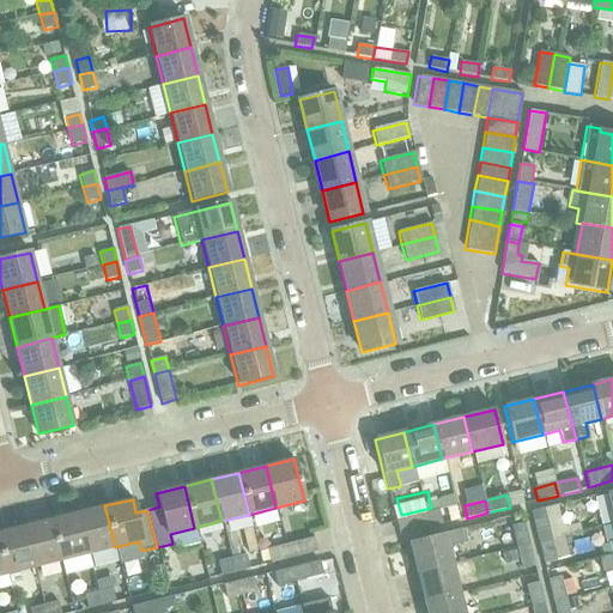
[(104,505),(78,513),(87,554),(115,547),(104,505)]
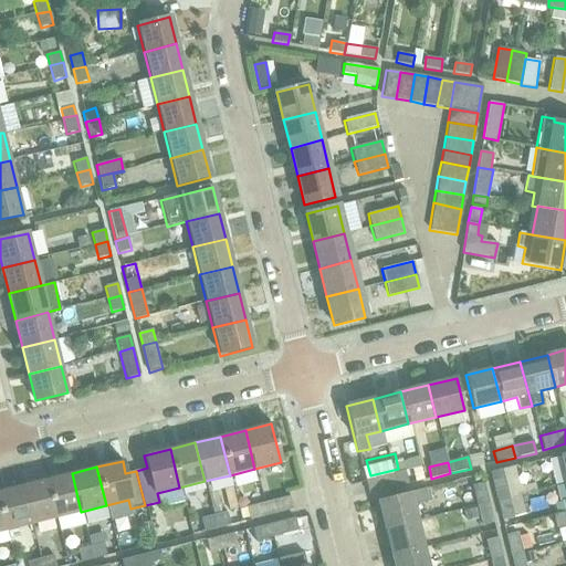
[(405,470),(391,474),(395,488),(408,484),(405,470)]
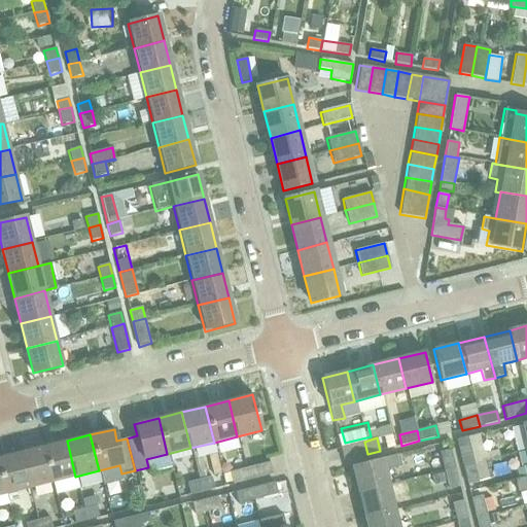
[(456,441),(463,465),(473,463),(467,437),(456,441)]
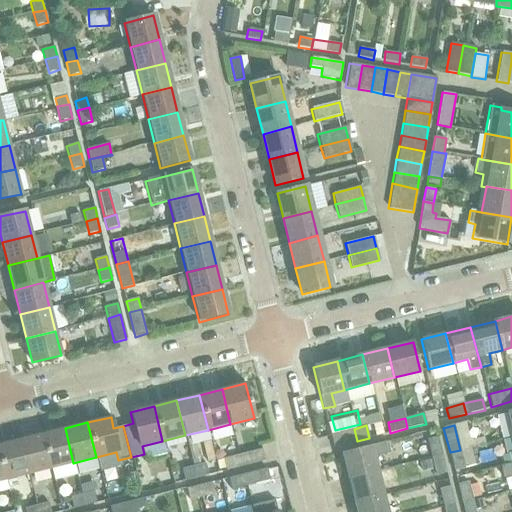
[(65,428),(42,434),(50,469),(73,463),(65,428)]
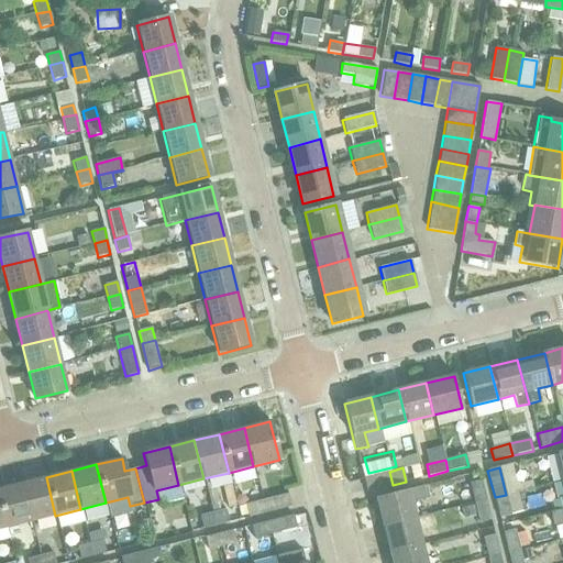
[(393,485),(389,472),(363,478),(366,492),(393,485)]
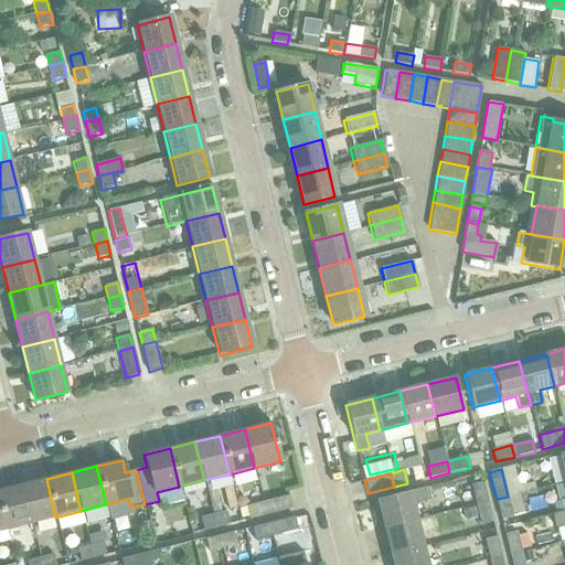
[(46,479),(21,484),(31,523),(55,518),(46,479)]
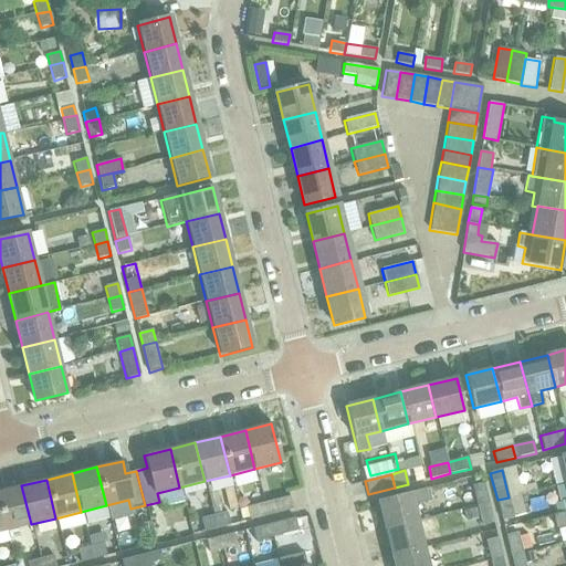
[(472,485),(477,505),(489,502),(484,483),(472,485)]
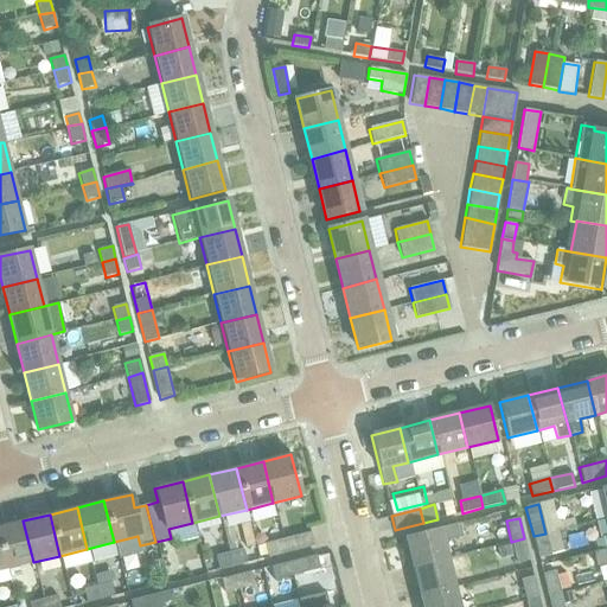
[(23,521),(0,525),(0,544),(6,569),(33,562),(23,521)]
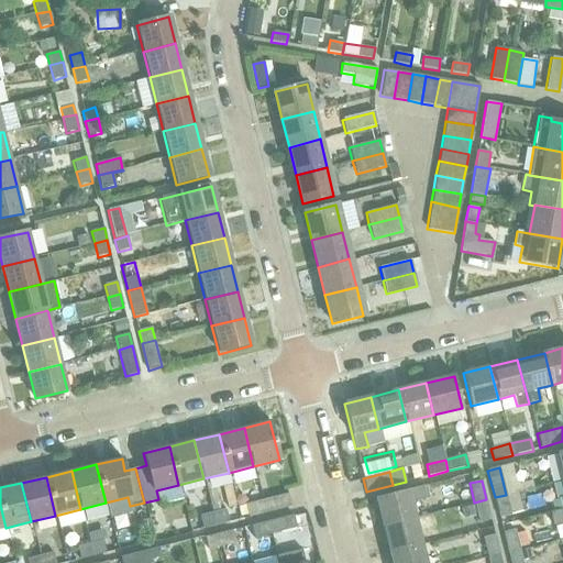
[(375,498),(383,526),(415,518),(411,503),(429,498),(426,486),(408,490),(375,498)]
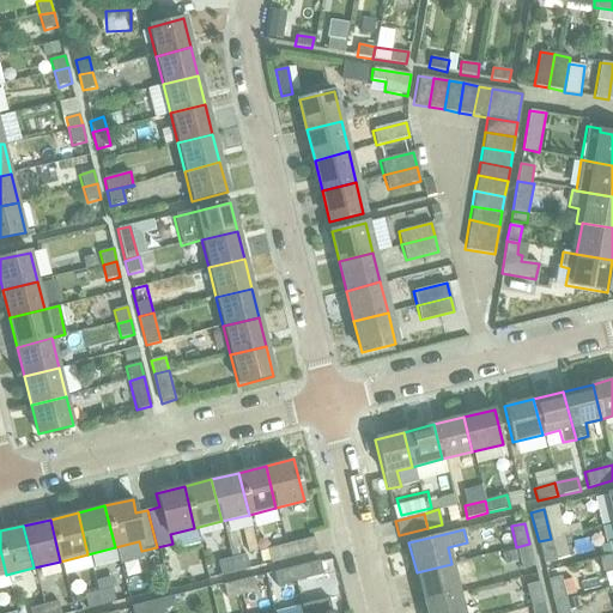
[(313,538),(281,546),(284,560),(316,552),(313,538)]
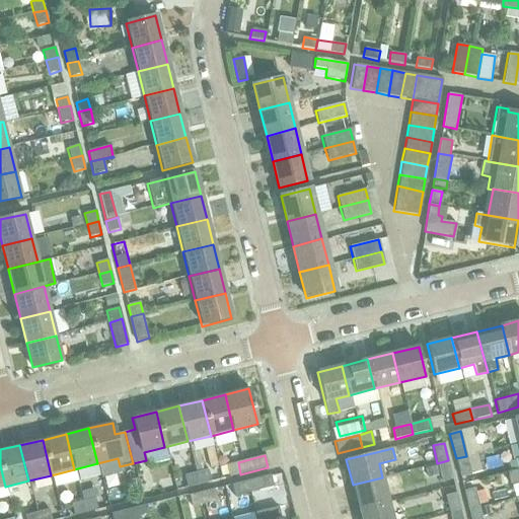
[(466,456),(456,458),(460,477),(471,475),(466,456)]
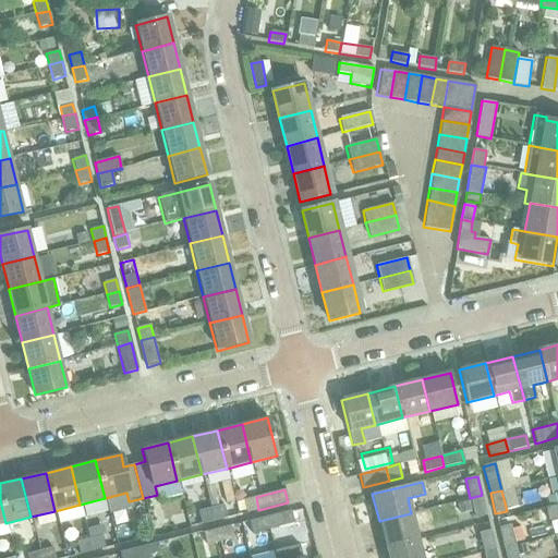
[(482,495),(470,498),(475,518),(487,514),(482,495)]
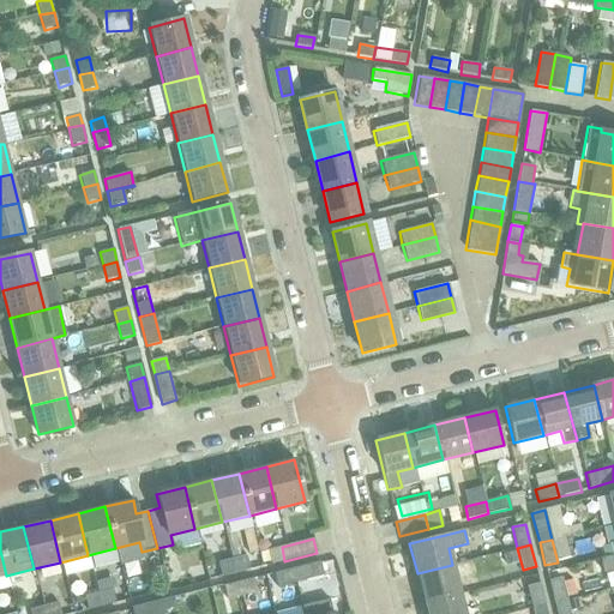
[(284,561),(282,547),(268,551),(271,565),(284,561)]
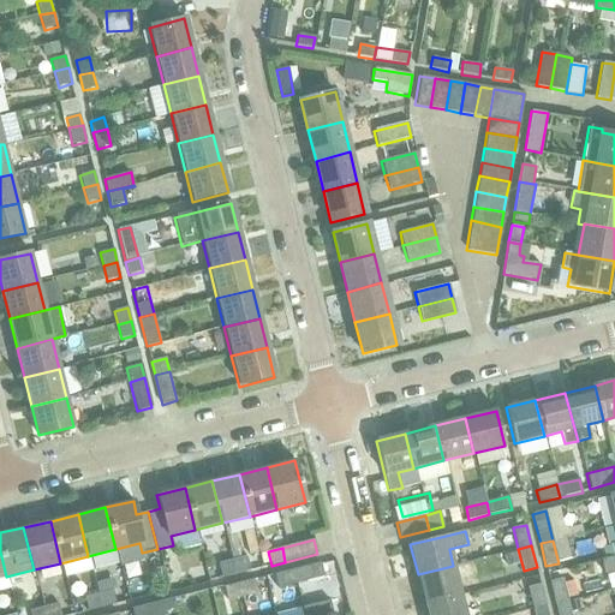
[(614,569),(614,555),(601,560),(604,573),(614,569)]
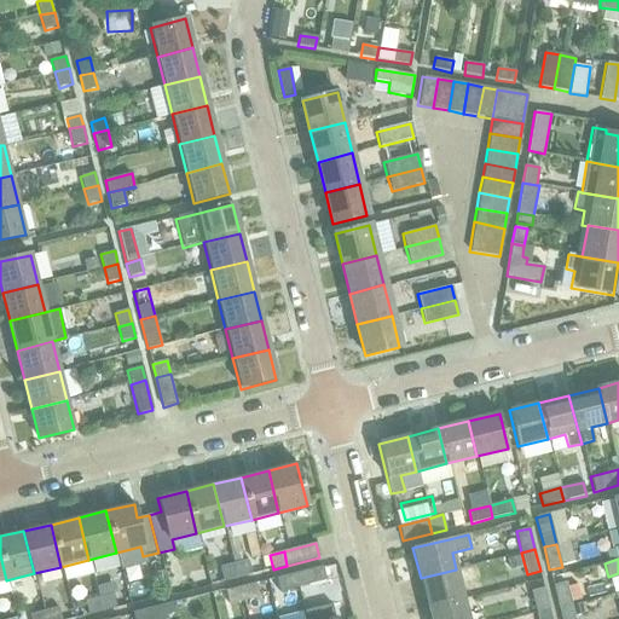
[(248,561),(233,565),(237,579),(252,576),(248,561)]
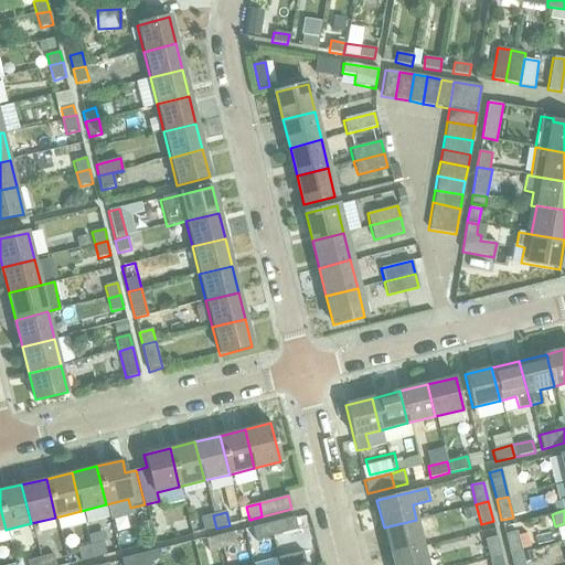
[(216,529),(213,515),(201,518),(204,531),(216,529)]
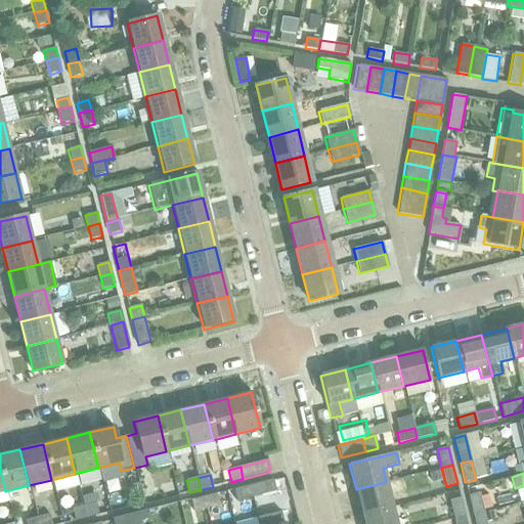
[(272,480),(245,487),(248,498),(275,492),(272,480)]
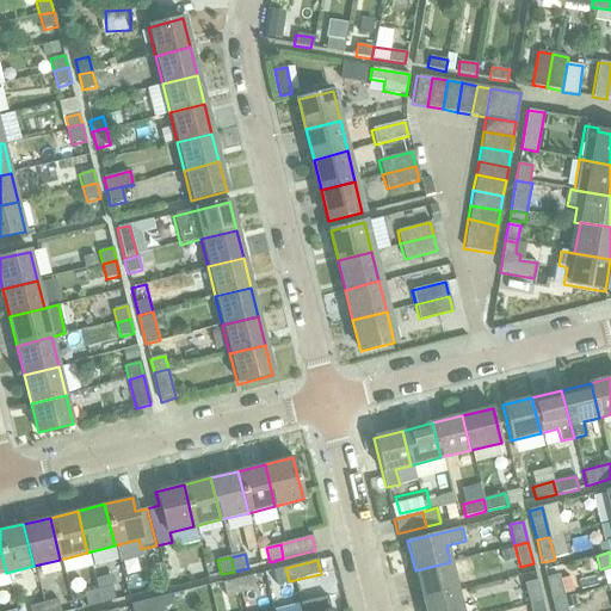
[(415,571),(423,600),(457,592),(450,562),(415,571)]
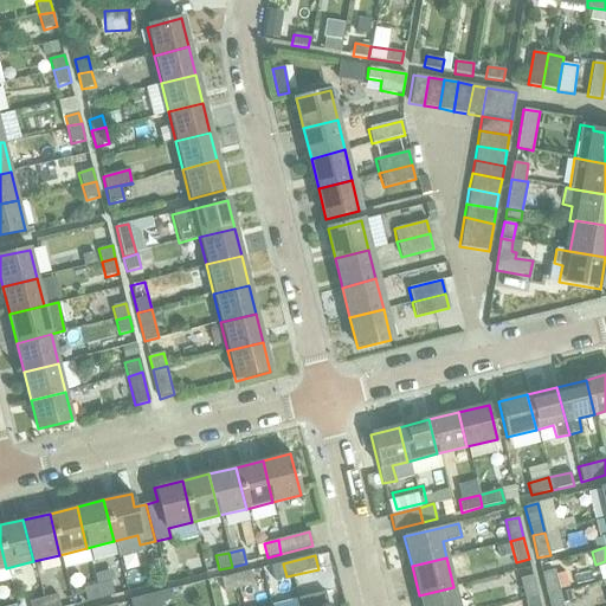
[(287,577),(283,563),(270,566),(274,580),(287,577)]
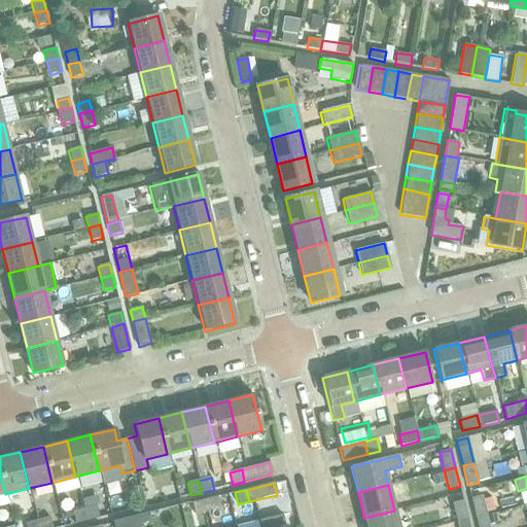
[(470,499),(476,517),(486,514),(482,496),(470,499)]
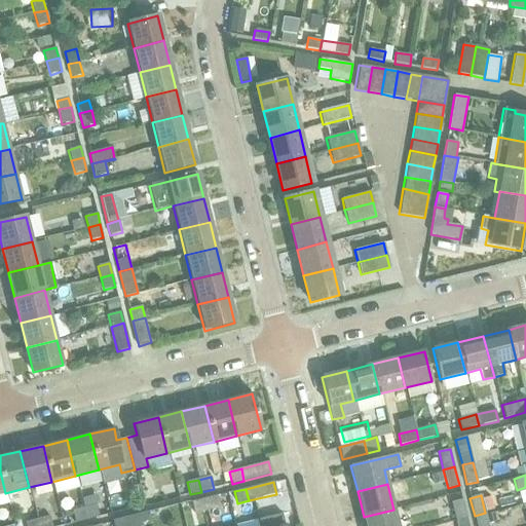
[(216,496),(203,499),(207,512),(219,509),(216,496)]
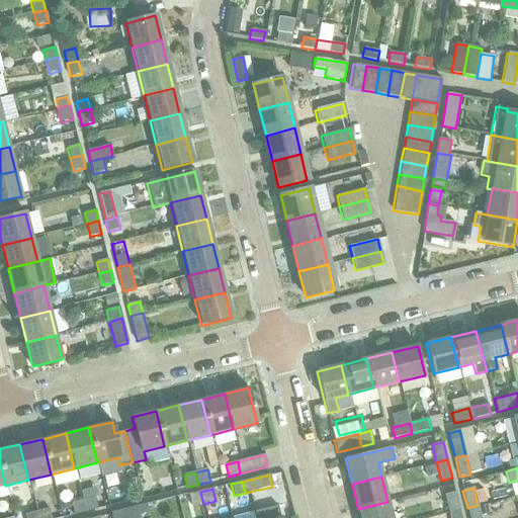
[(203,504),(200,492),(189,494),(192,506),(203,504)]
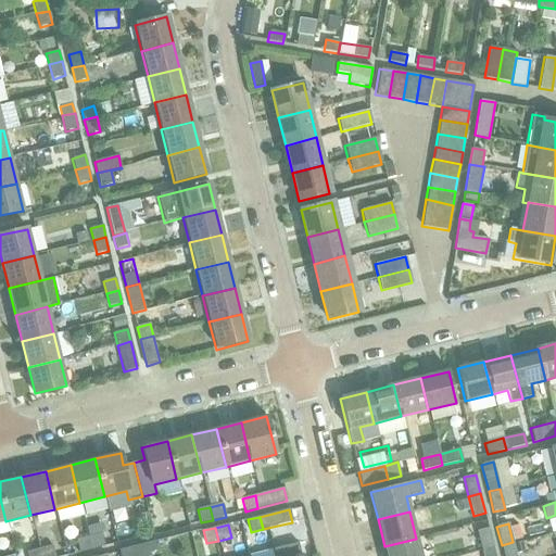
[(477,531),(482,550),(493,547),(489,529),(477,531)]
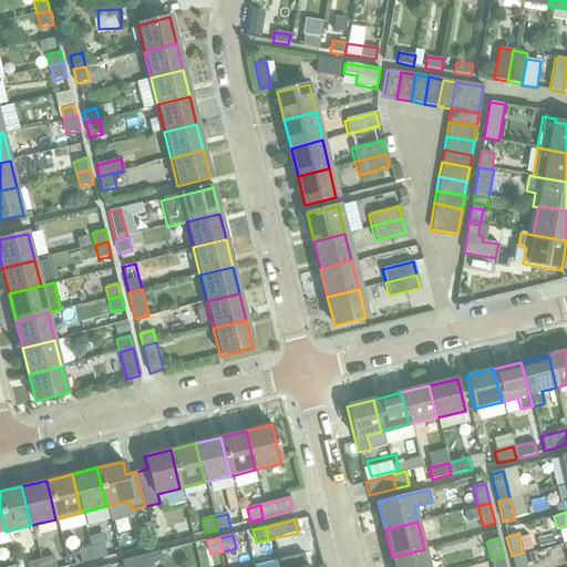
[(103,544),(90,547),(93,562),(106,558),(103,544)]
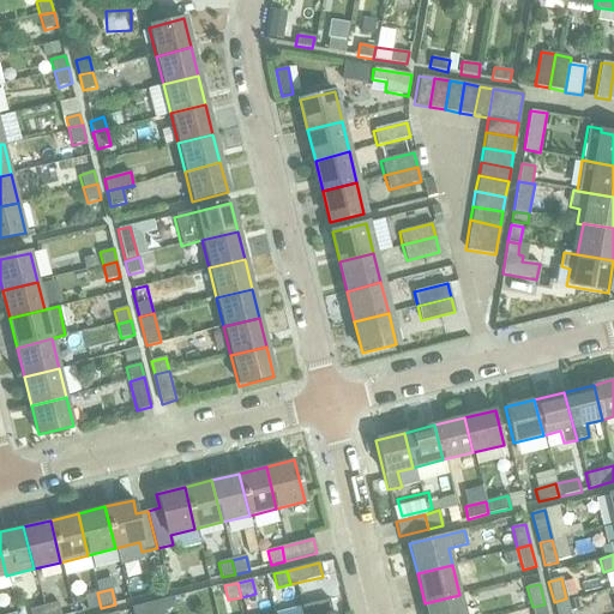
[(101,608),(97,593),(84,596),(88,612),(101,608)]
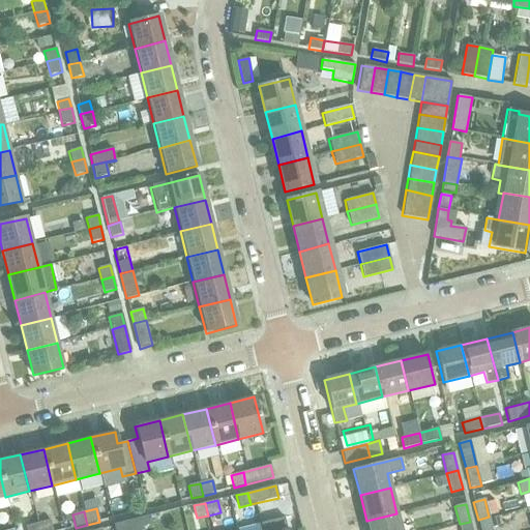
[(151,529),(148,512),(118,520),(120,529),(151,529)]
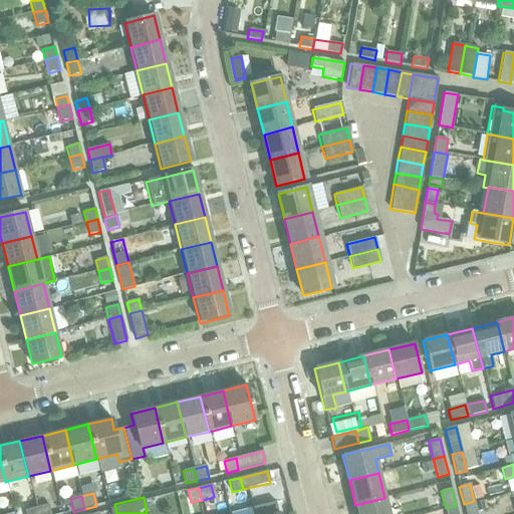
[(355,505),(357,513),(389,513),(384,498),(355,505)]
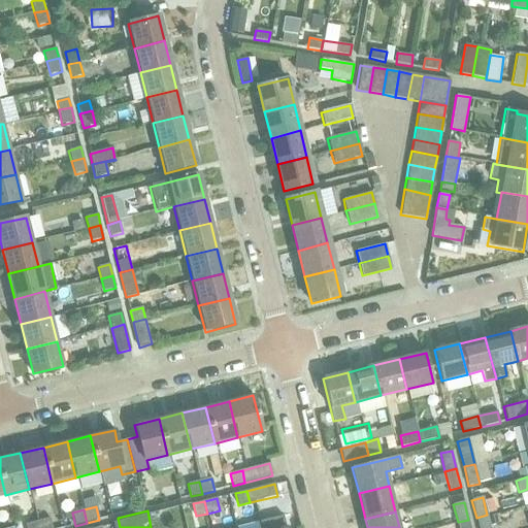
[(490,527),(487,515),(476,518),(479,527),(490,527)]
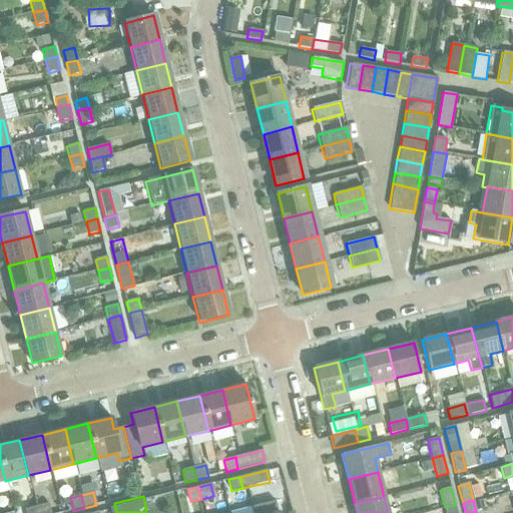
[(251,507),(252,512),(277,512),(275,501),(251,507)]
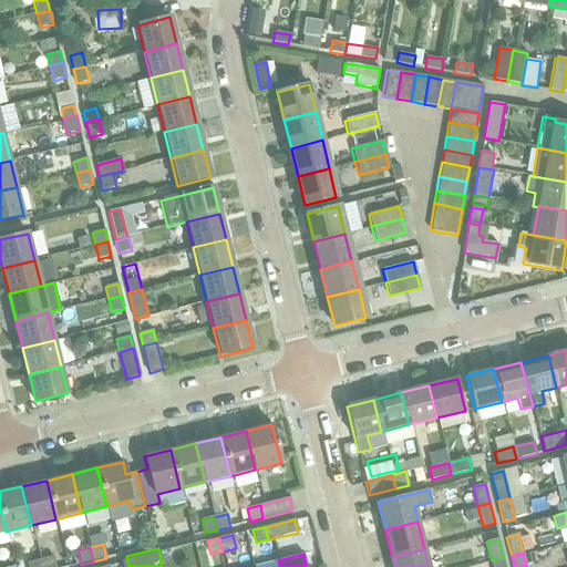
[(55,566),(53,557),(40,560),(41,566),(55,566)]
